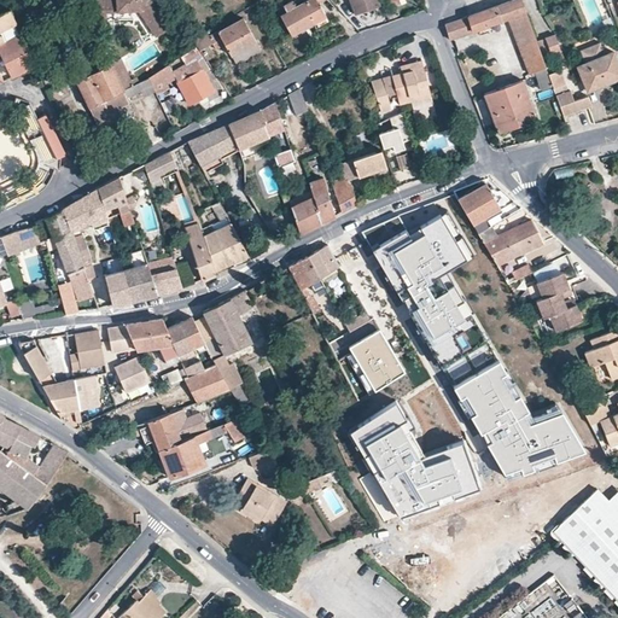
[(94,0),(97,22),(108,21),(106,12),(138,10),(156,36),(170,27),(151,0),(94,0)]
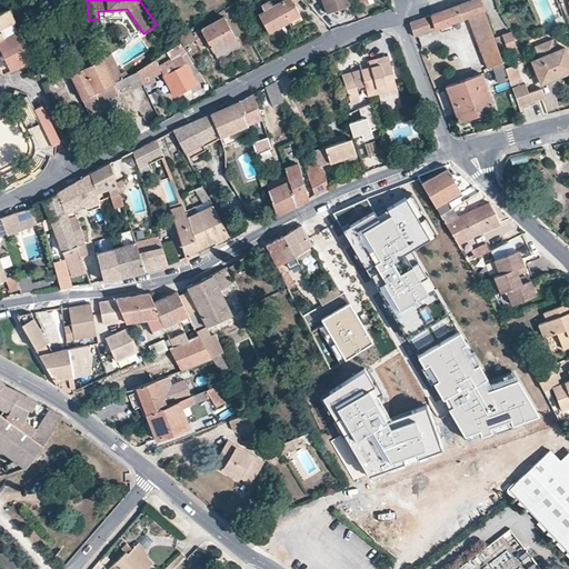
[(246,0),(240,0),(233,5),(238,13),(250,6),(246,0)]
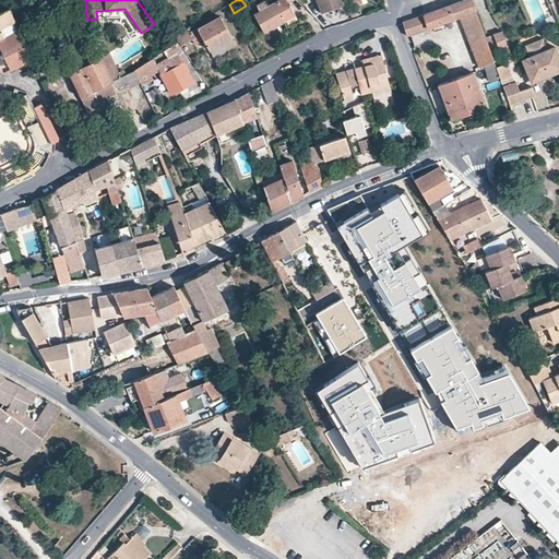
[(292,0),(266,0),(268,1),(258,6),(261,12),(256,15),(265,32),(295,15),(288,2),(292,0)]
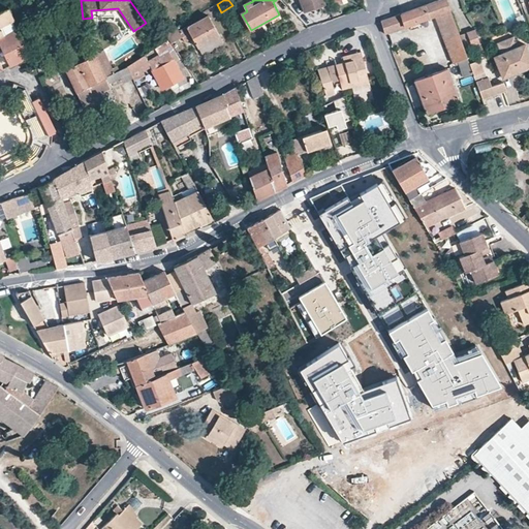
[(325,5),(323,0),(300,0),(305,13),(325,5)]
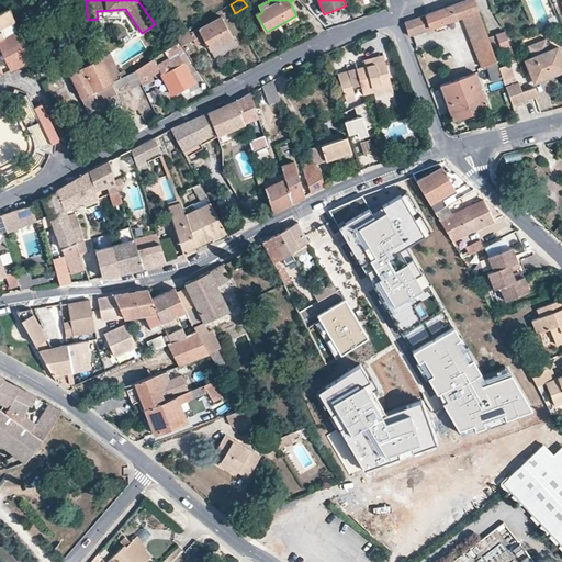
[(493,82),(504,79),(499,68),(474,0),(469,0),(406,22),(411,36),(463,18),(482,67),(487,66),(493,82)]
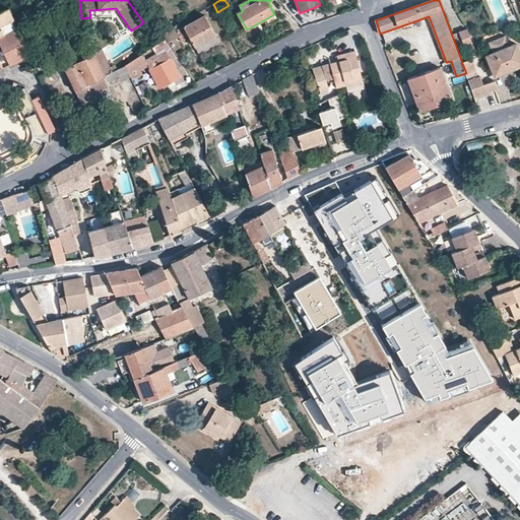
[(30,54),(22,37),(8,7),(0,10),(0,44),(0,45),(9,64),(30,54)]
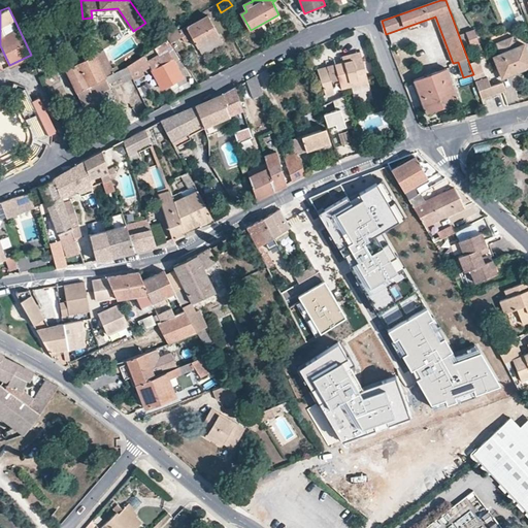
[(166,35),(168,39),(171,43),(182,38),(185,43),(193,39),(198,47),(220,36),(208,15),(179,32),(177,28),(166,35)]
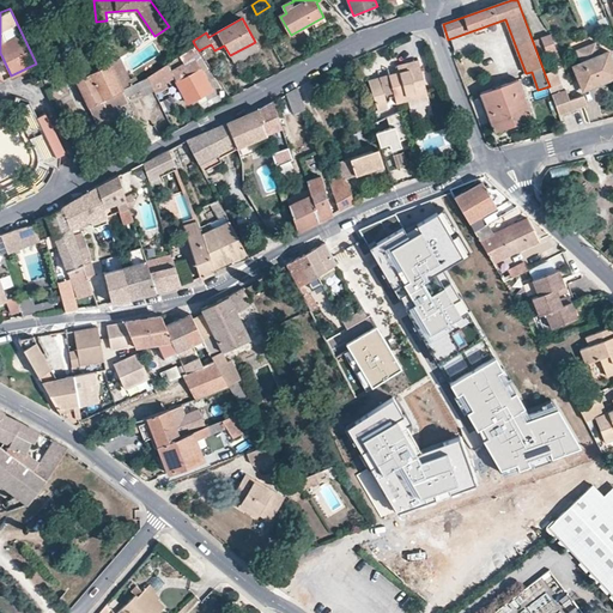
[(558,50),(552,35),(541,38),(548,54),(558,50)]
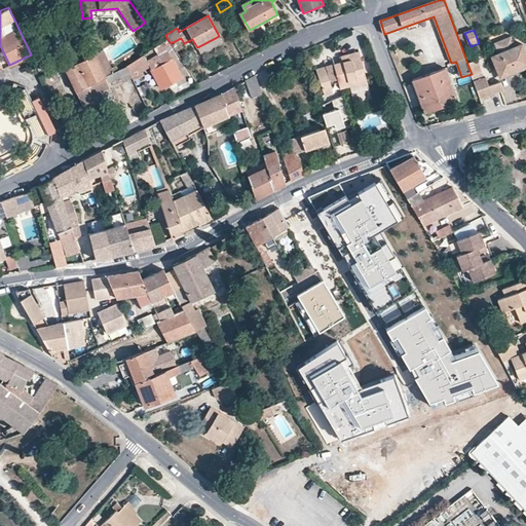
[(25,36),(23,37),(31,54),(33,58),(35,57),(25,36)]
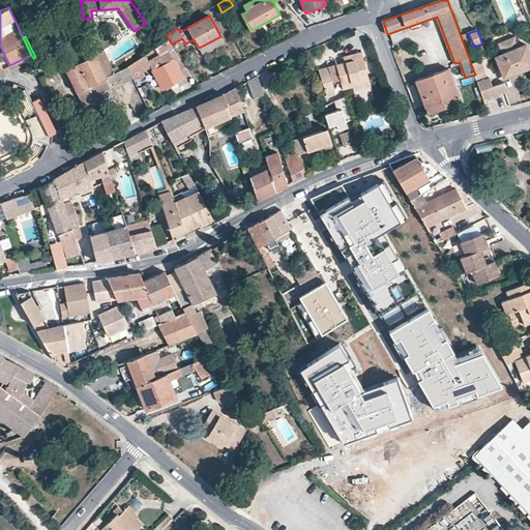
[(499,42),(503,55),(496,57),(505,78),(529,67),(529,52),(527,45),(520,48),(514,36),(499,42)]
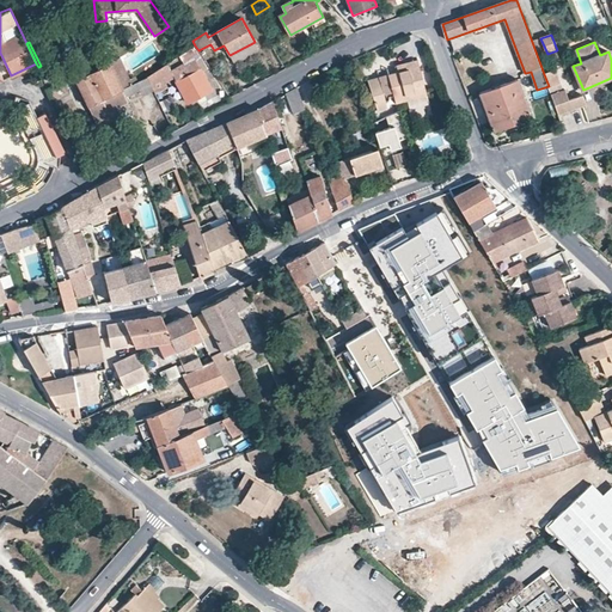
[(167,63),(147,77),(154,90),(155,93),(169,87),(166,83),(175,78),(188,102),(212,89),(202,68),(206,66),(200,56),(194,46),(178,56),(183,62),(170,69),(167,63)]
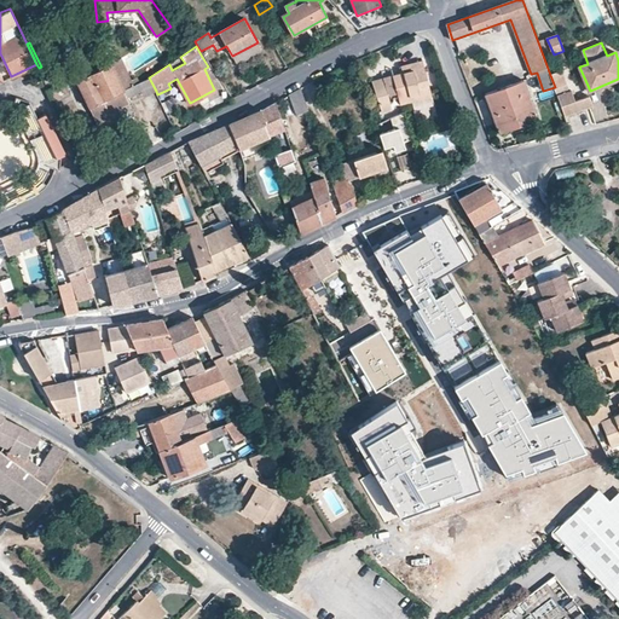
[(362,69),(371,65),(368,57),(358,62),(362,69)]
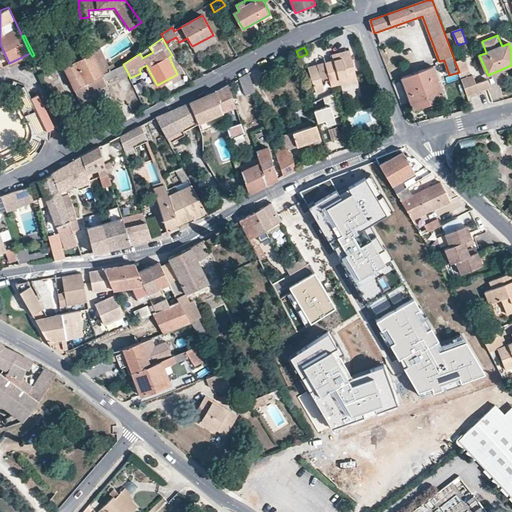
[(102,74),(111,69),(101,48),(92,52),(102,74)]
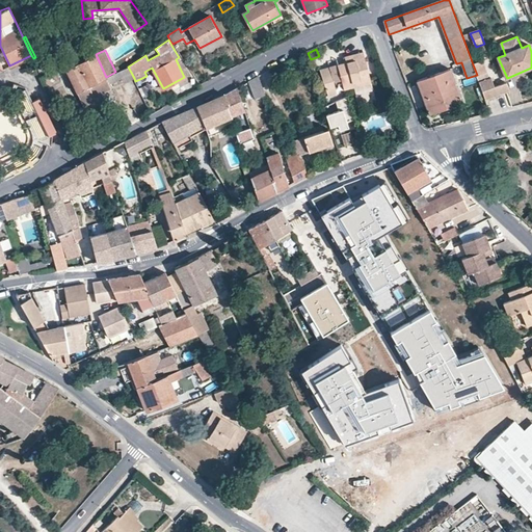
[(346,57),(347,63),(366,58),(364,52),(346,57)]
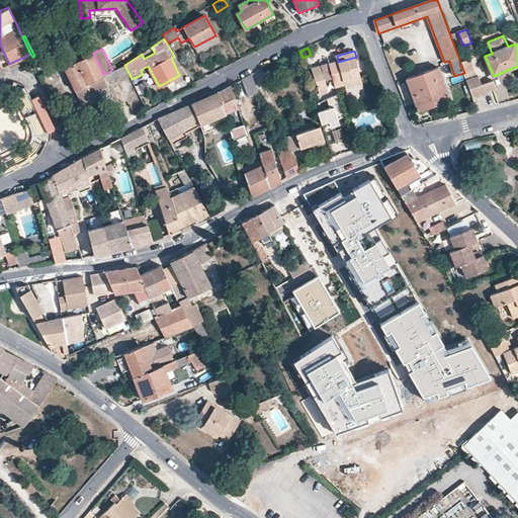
[(108,85),(103,75),(93,53),(64,68),(83,107),(102,97),(99,90),(108,85)]
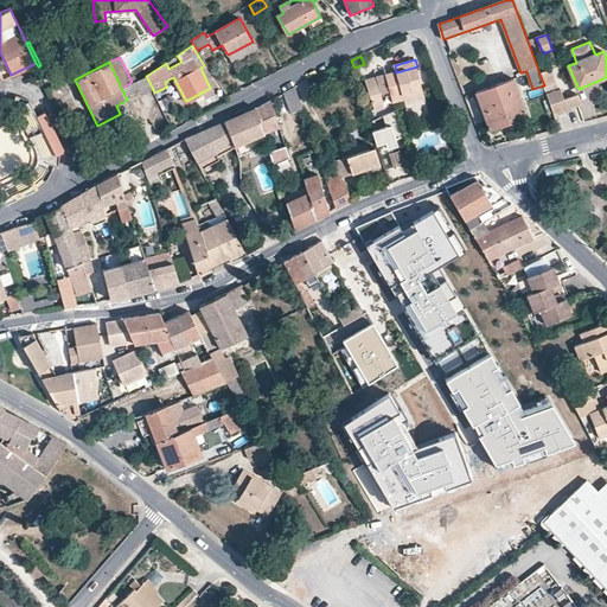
[(417,66),(396,72),(368,80),(375,110),(387,108),(384,94),(390,91),(394,103),(425,95),(417,66)]
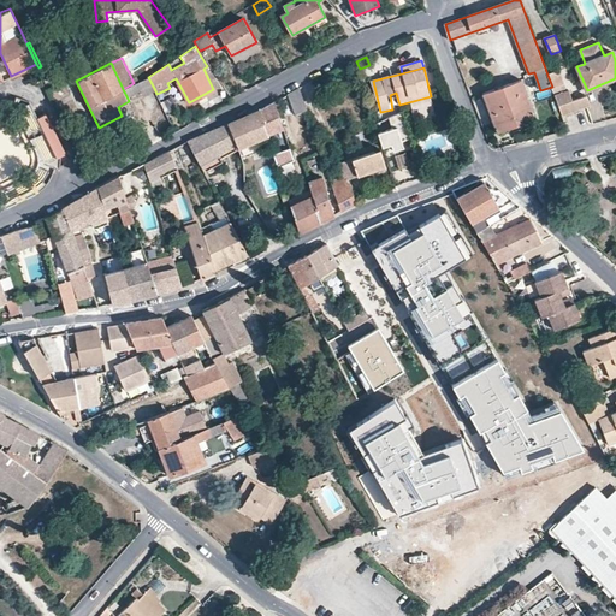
[(548,75),(552,87),(554,89),(564,84),(558,70),(548,75)]
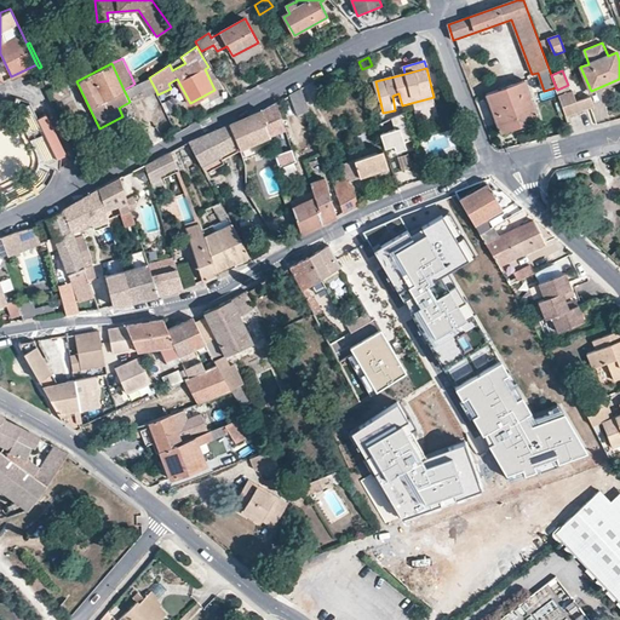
[(130,104),(156,91),(149,78),(135,84),(124,90),(130,102),(130,104)]
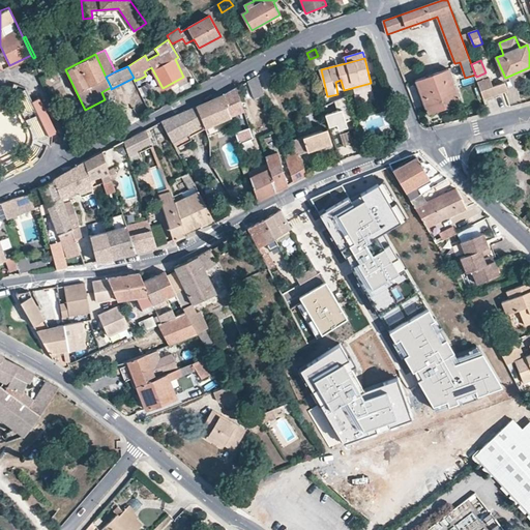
[(461,102),(449,69),(416,81),(429,114),(461,102)]
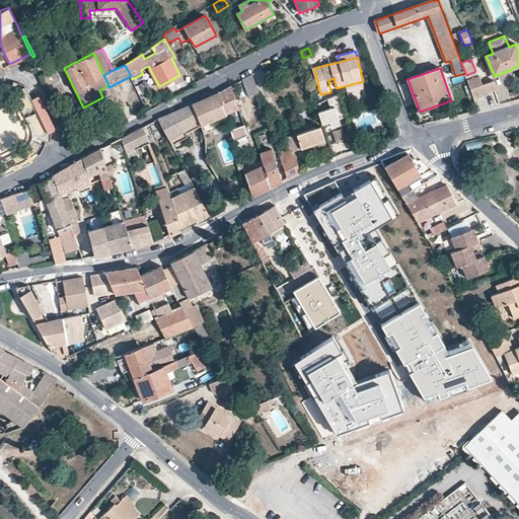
[(477,77),(475,71),(466,75),(468,81),(477,77)]
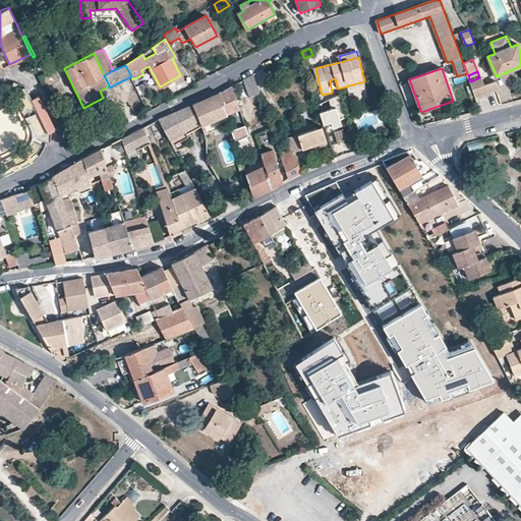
[(261,93),(254,74),(244,80),(249,97),(261,93)]
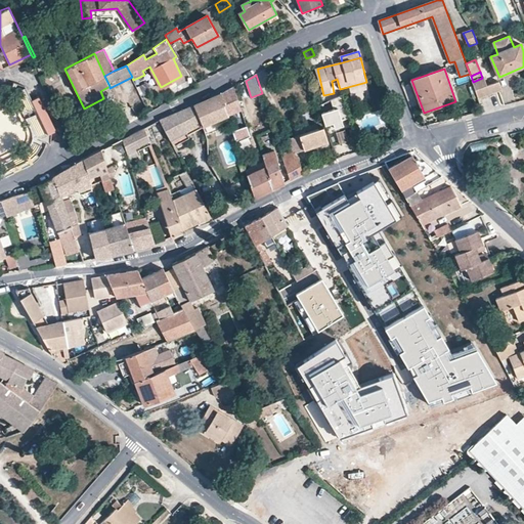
[(485,77),(482,78),(473,82),(479,98),(505,89),(501,81),(489,85),(485,77)]
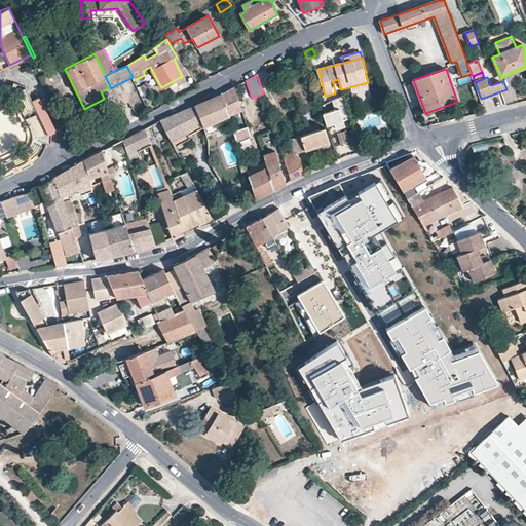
[(0,173),(4,172),(0,163),(0,95),(1,95),(3,95),(5,95),(7,96),(10,96),(12,97),(13,99),(15,100),(16,102),(17,103),(30,129),(31,132),(32,134),(32,136),(32,139),(31,141),(30,143),(29,145),(28,146),(39,156),(42,152),(43,149),(44,146),(45,142),(50,145),(51,141),(60,137),(39,97),(33,101),(26,86),(14,82),(13,86),(9,85),(6,84),(1,84),(0,84),(0,173)]
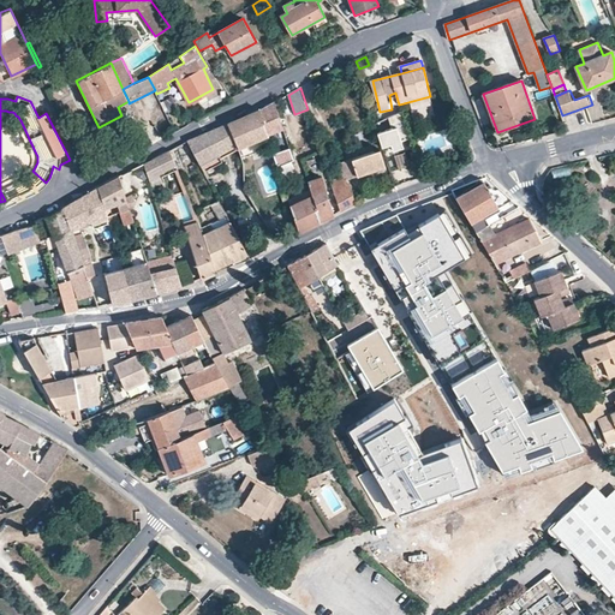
[(274,101),(260,108),(268,135),(282,127),(274,101)]
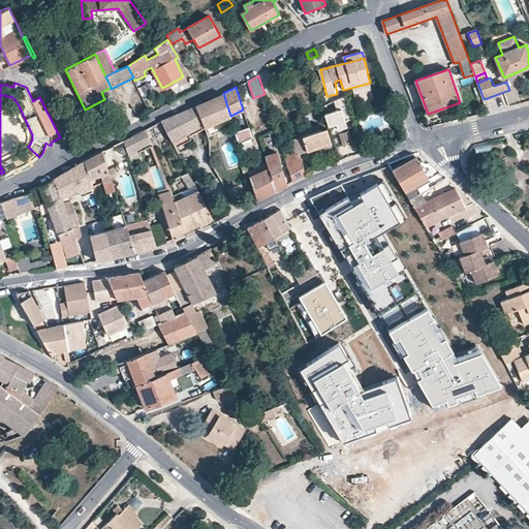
[(195,105),(205,127),(230,116),(223,93),(195,105)]
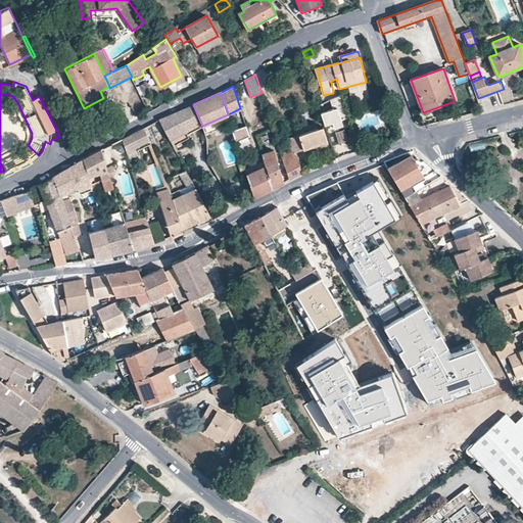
[(333,108),(321,113),(325,126),(333,123),(335,128),(344,125),(343,121),(349,119),(344,102),(332,106),(333,108)]
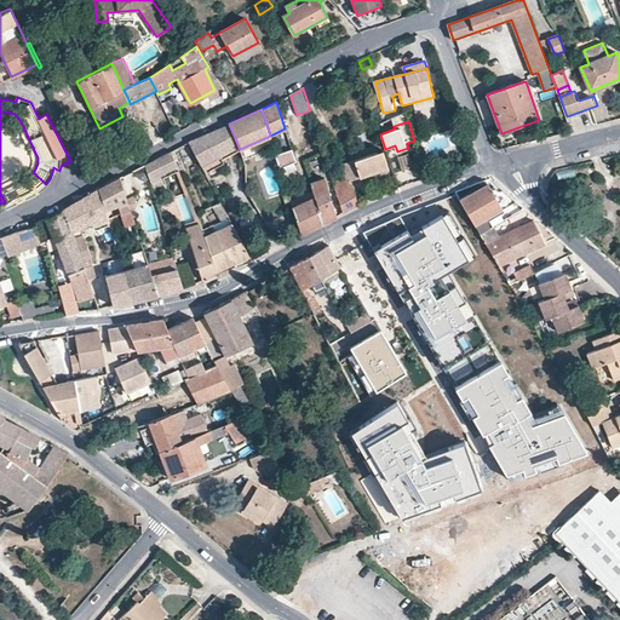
[(189,142),(204,171),(223,160),(240,150),(240,149),(229,124),(189,142)]
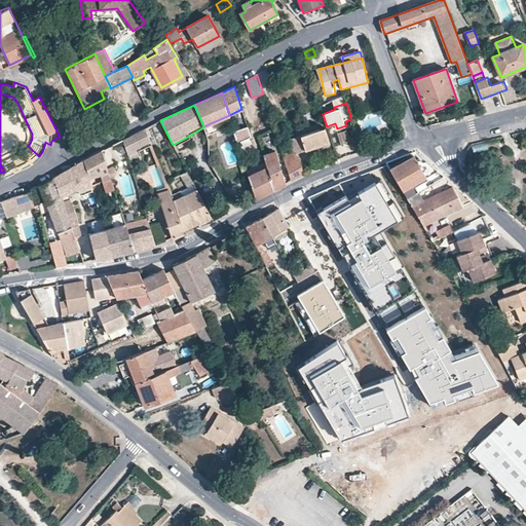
[(248,126),(240,128),(245,139),(250,137),(251,137),(248,126)]
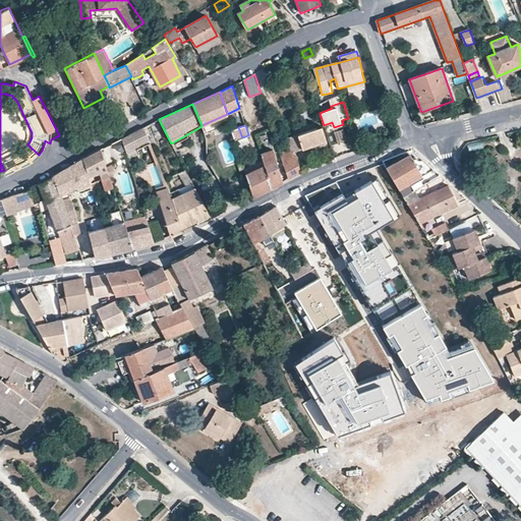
[(150,139),(143,127),(121,138),(128,159),(136,156),(133,148),(150,139)]
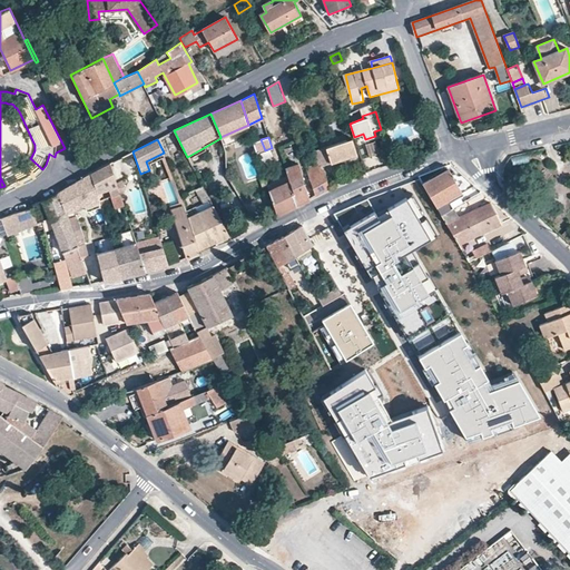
[(257,154),(265,150),(261,139),(254,141),(257,154)]
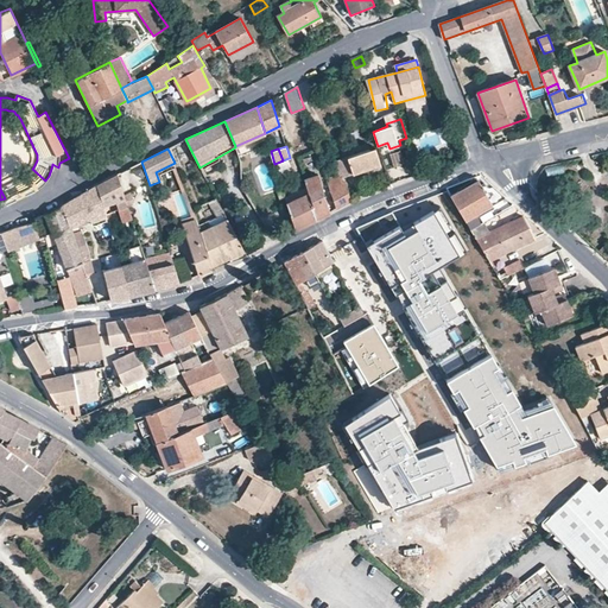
[(335,163),(339,175),(327,178),(337,209),(341,207),(346,204),(353,201),(344,177),(381,165),(375,149),(335,163)]
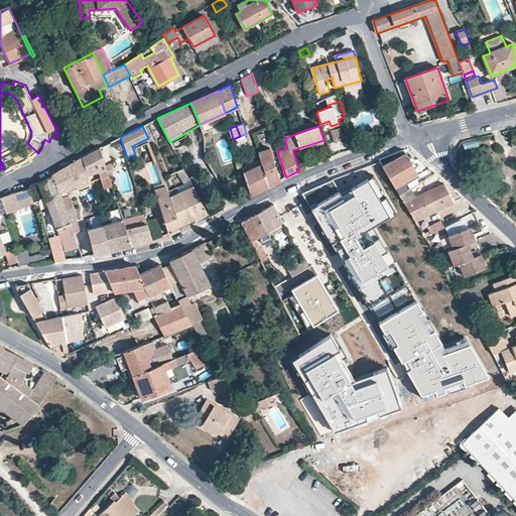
[(236,150),(249,145),(245,134),(240,136),(233,139),(236,150)]
